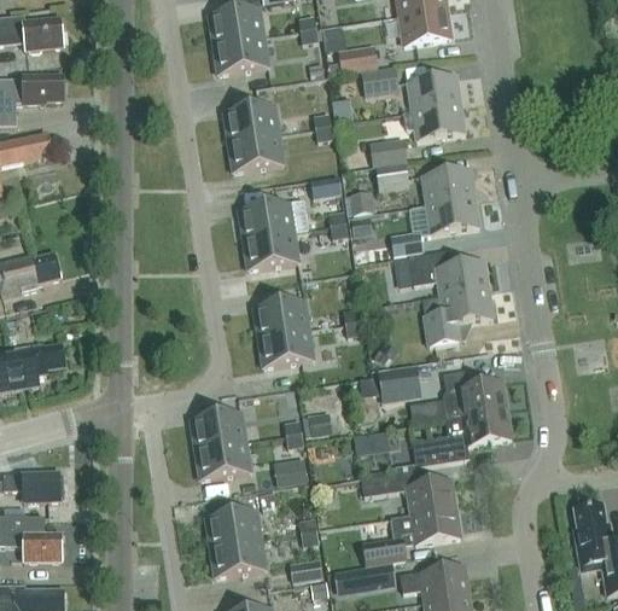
[(396,0),(398,16),(445,9),(444,0),(396,0)]
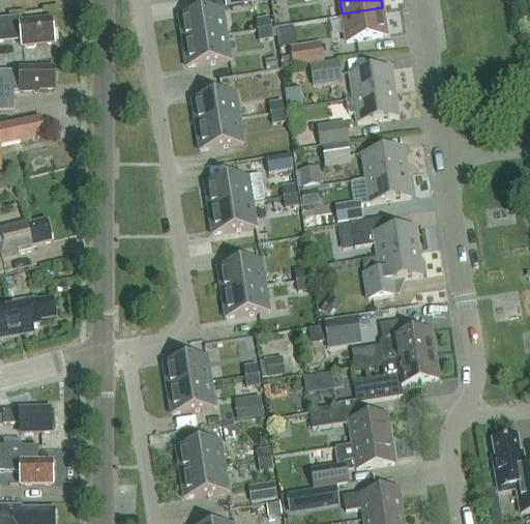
[(179,10),(183,36),(226,29),(222,3),(179,10)]
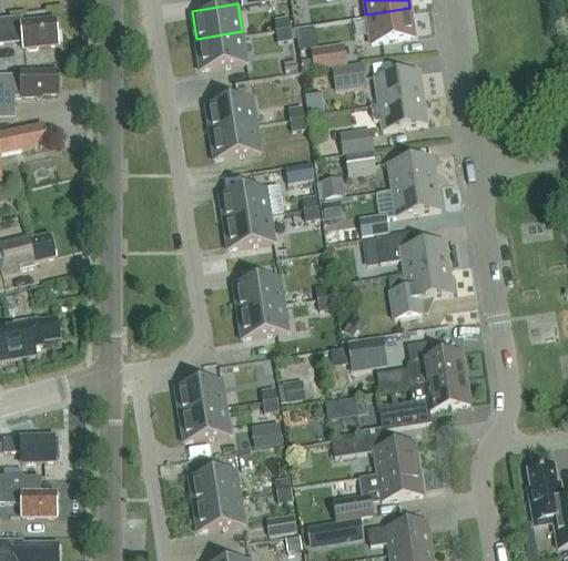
[(409,8),(366,14),(371,41),(414,36),(409,8)]
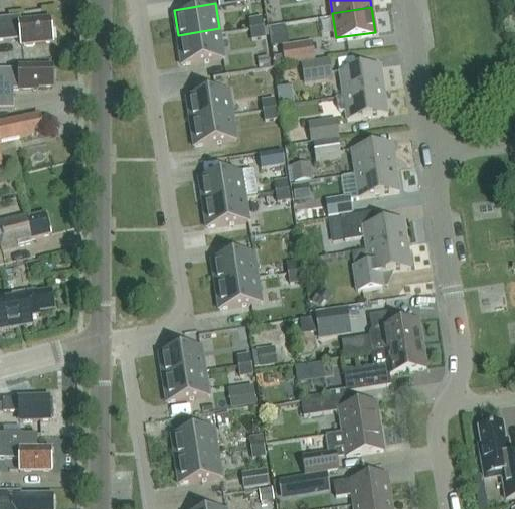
[(20,17),(19,13),(0,14),(0,36),(20,34),(21,41),(53,37),(50,14),(20,17)]
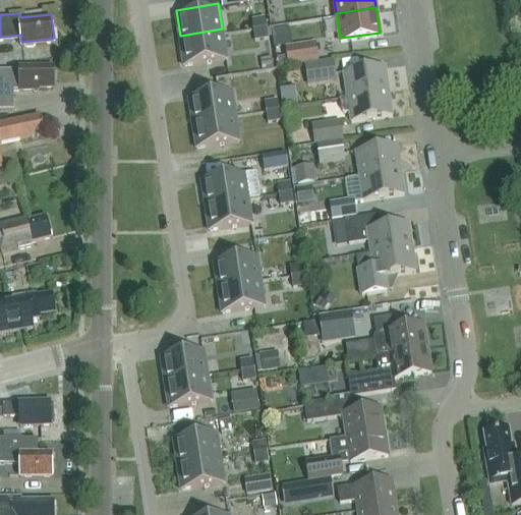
[(251,16),(253,27),(267,25),(266,14),(251,16)]
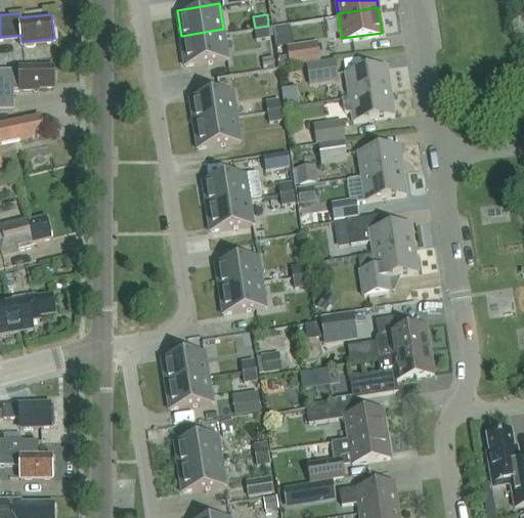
[(256,39),(270,37),(268,26),(255,28),(256,39)]
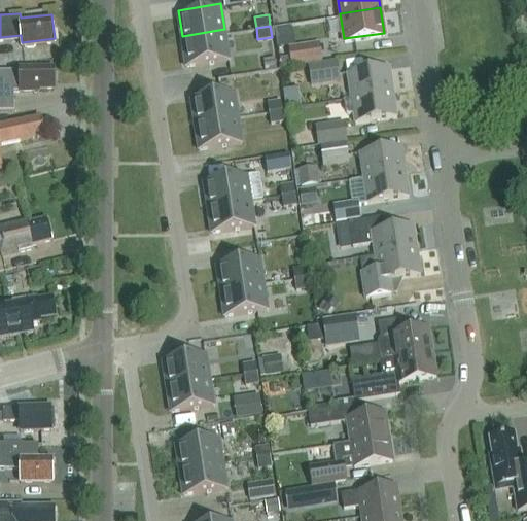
[(229,55),(224,29),(182,36),(186,62),(229,55)]
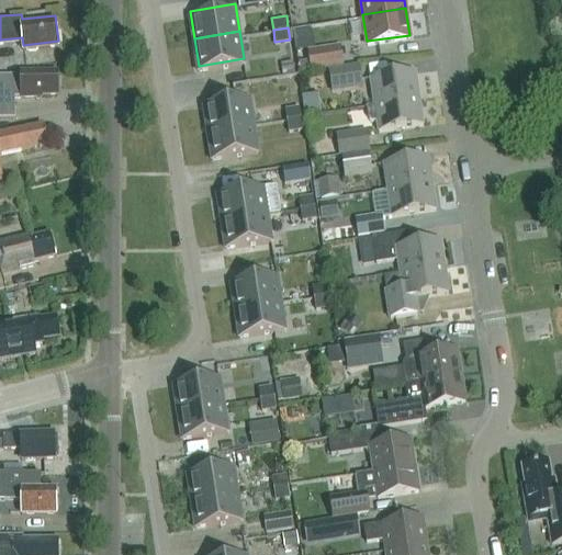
[(343,60),(339,42),(306,45),(310,65),(343,60)]
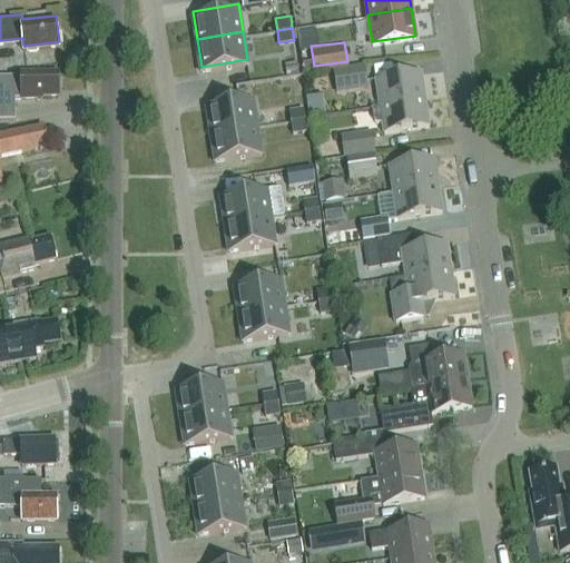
[(333,66),(336,88),(367,84),(364,61),(333,66)]
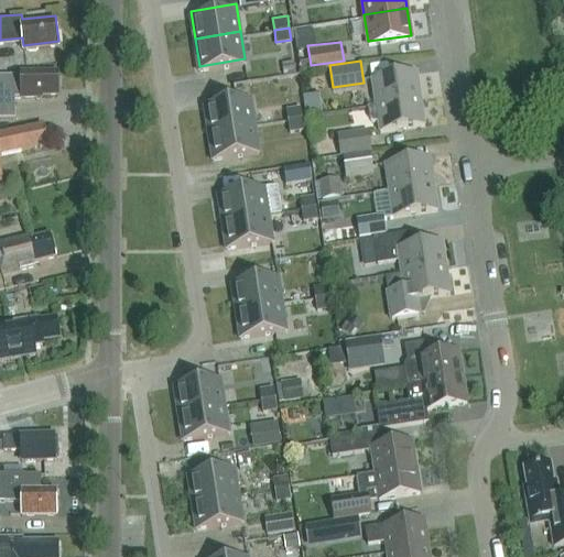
[(371,75),(376,101),(420,95),(416,68),(371,75)]
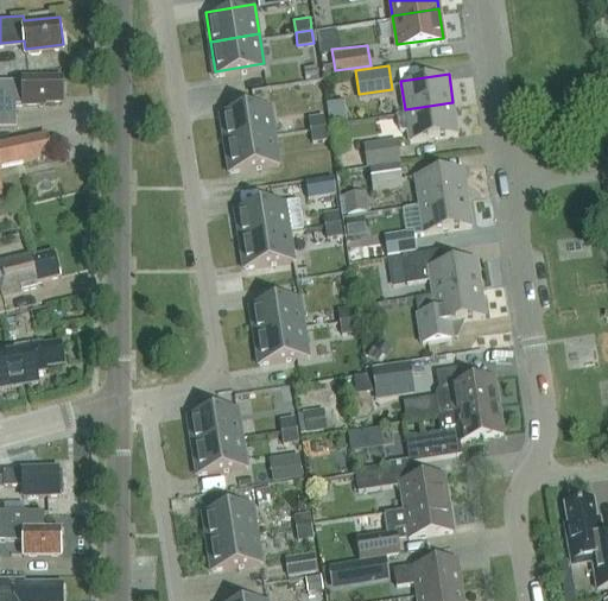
[(23,76),(0,76),(0,121),(16,122),(16,100),(23,100),(45,100),(45,99),(63,99),(63,75),(23,75),(23,76)]
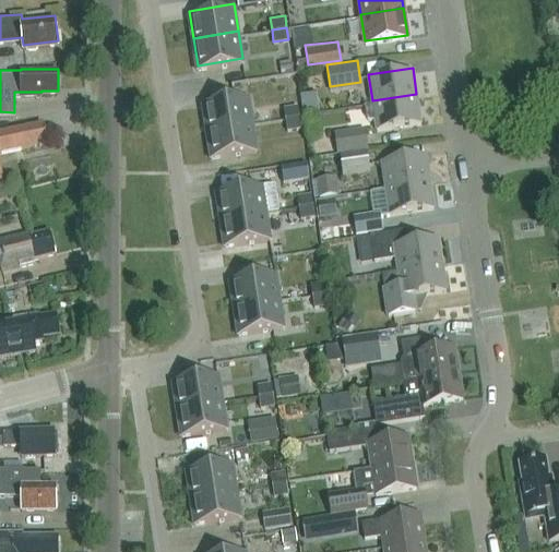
[(203,100),(207,128),(252,120),(248,93),(203,100)]
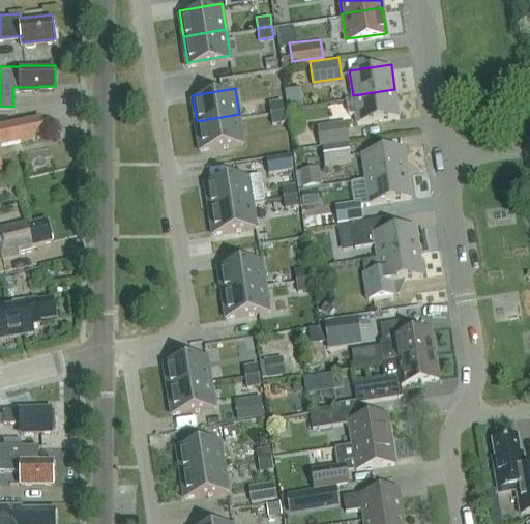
[(353,95),(345,96),(347,107),(348,110),(349,111),(352,112),(355,111),(356,121),(399,115),(394,89),(353,95)]
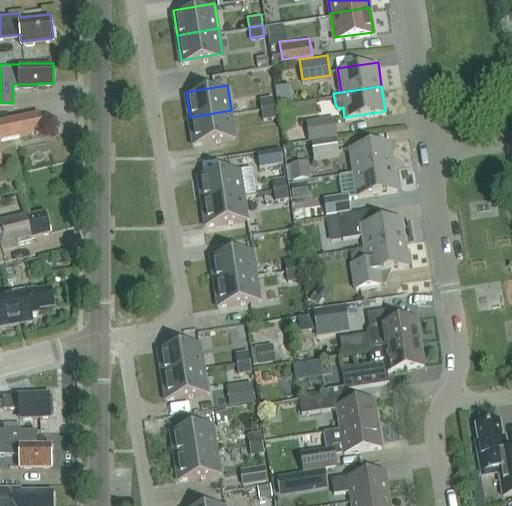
[(261,105),(274,104),(273,92),(259,94),(261,105)]
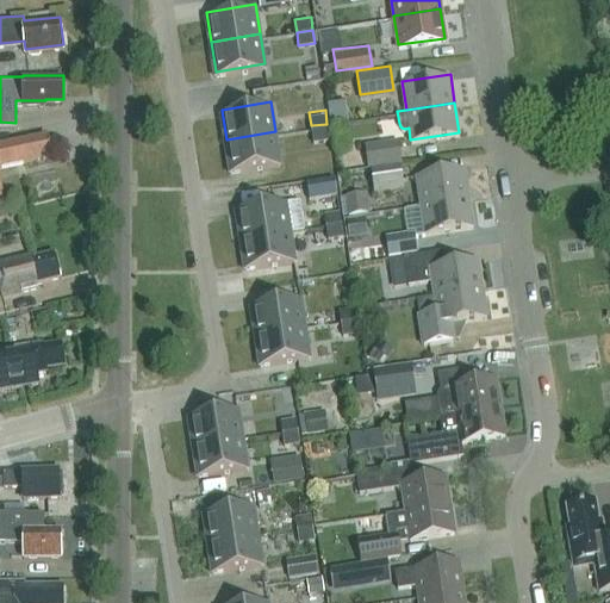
[(312,138),(329,137),(327,124),(311,125),(312,138)]
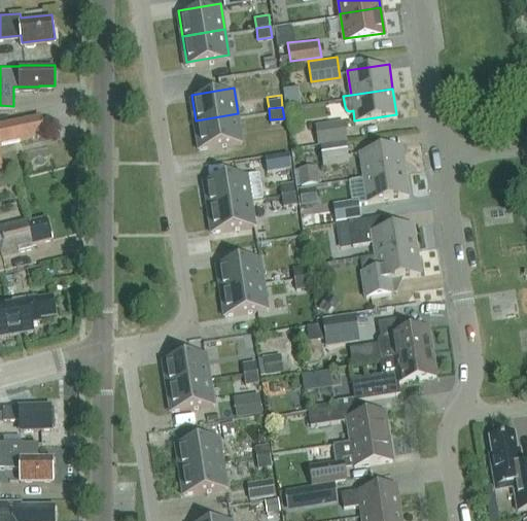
[(41,113),(0,120),(0,167),(1,168),(0,160),(0,141),(44,133),(41,113)]
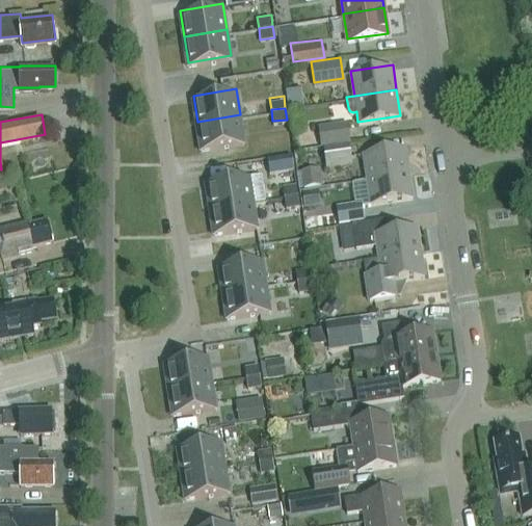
[(244,140),(240,114),(197,122),(202,148),(244,140)]
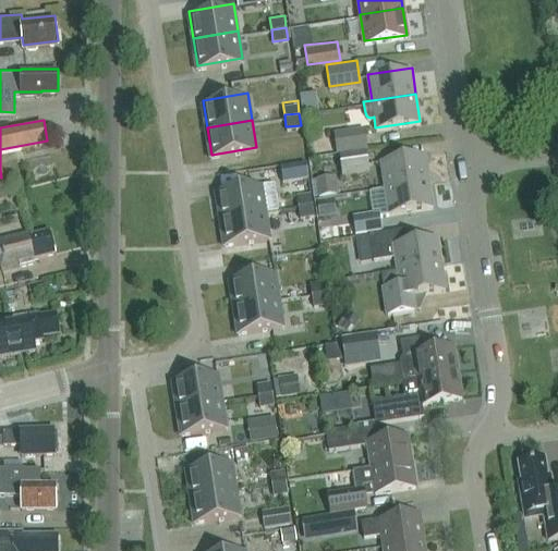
[(364,125),(334,130),(336,149),(366,145),(364,125)]
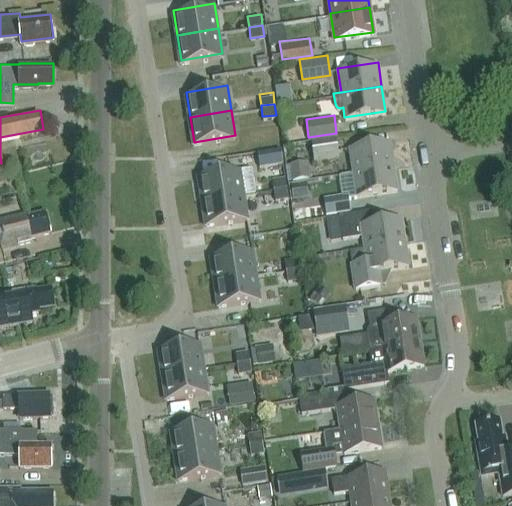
[(314,158),(338,155),(335,135),(311,138),(314,158)]
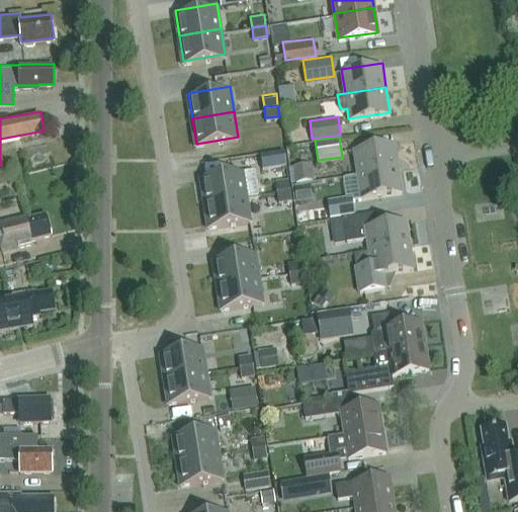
[(353,148),(356,172),(398,166),(394,141),(353,148)]
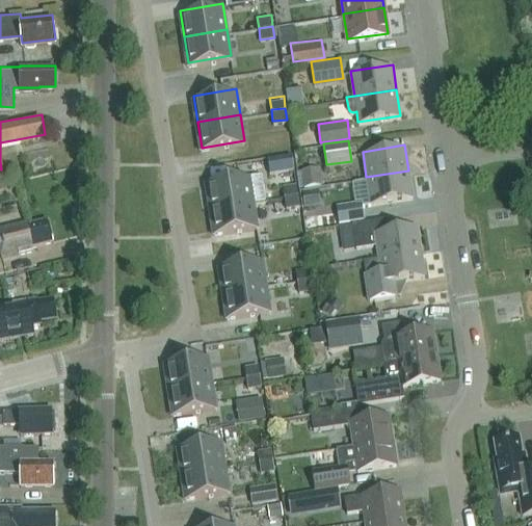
[(265,156),(267,172),(294,167),(291,152),(265,156)]
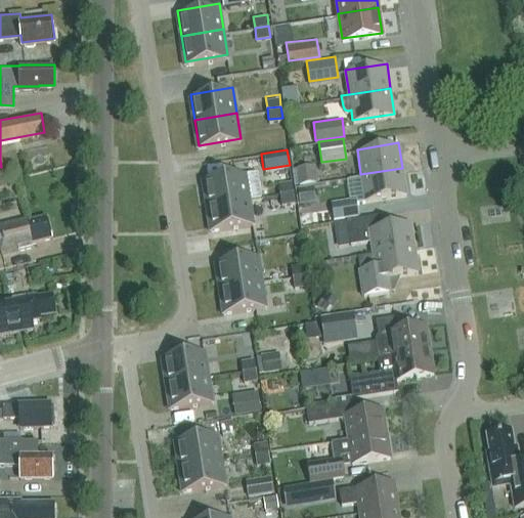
[(296,166),(298,182),(317,180),(315,163),(296,166)]
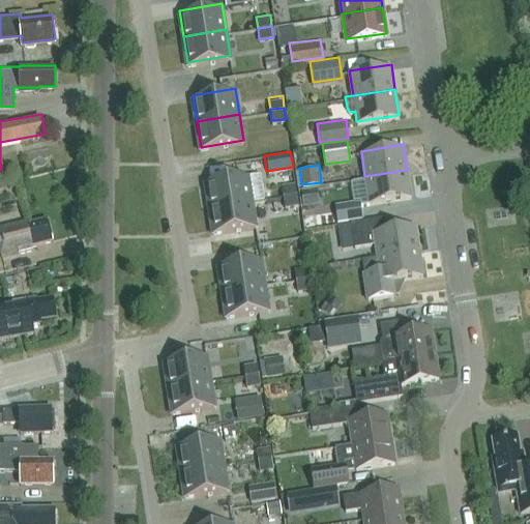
[(364,176),(369,201),(411,195),(407,170),(364,176)]
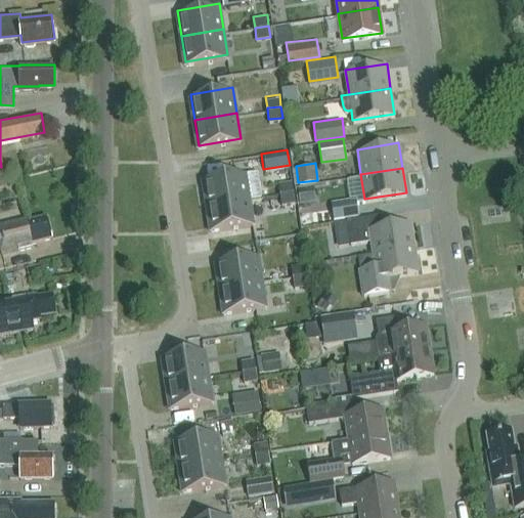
[(203,177),(207,203),(249,197),(261,195),(257,169),(203,177)]
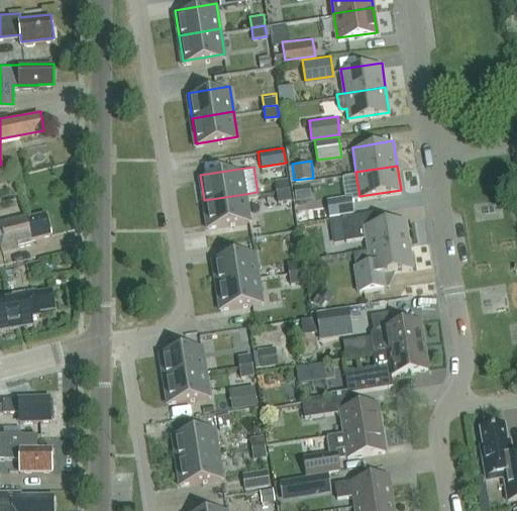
[(276,188),(290,186),(288,175),(275,177),(276,188)]
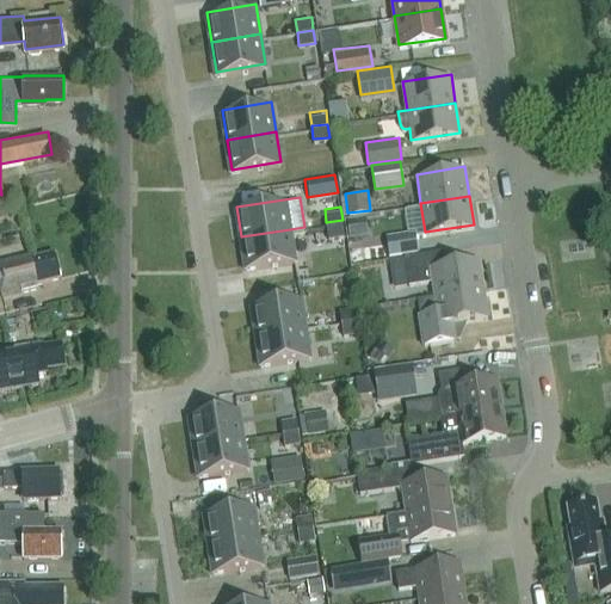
[(346,216),(350,235),(364,233),(362,215),(346,216)]
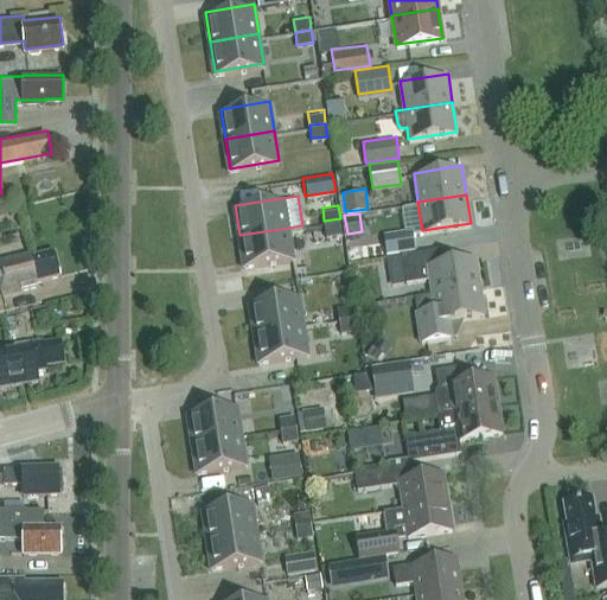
[(342,233),(340,218),(324,221),(326,234),(342,233)]
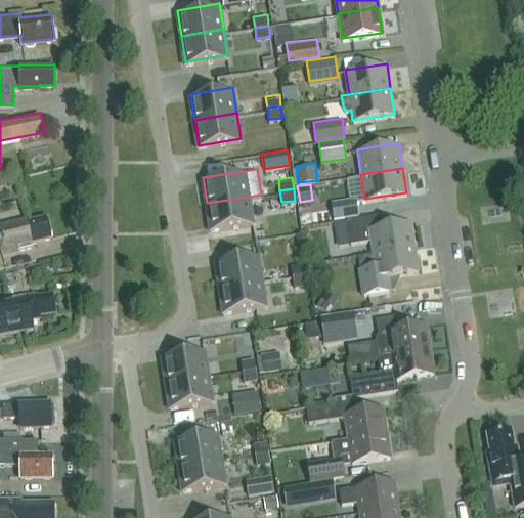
[(358,215),(356,196),(331,200),(333,218),(358,215)]
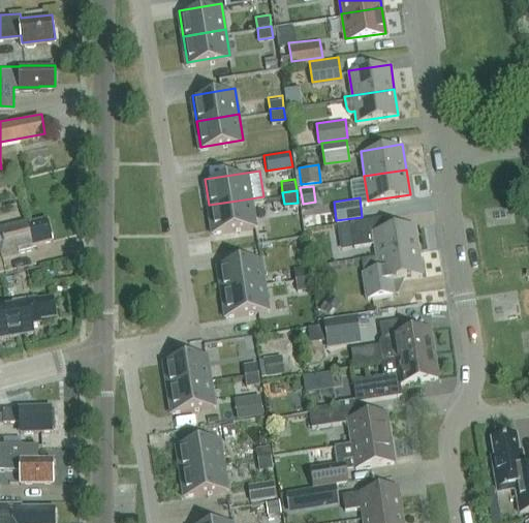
[(255,224),(251,198),(209,205),(212,231),(255,224)]
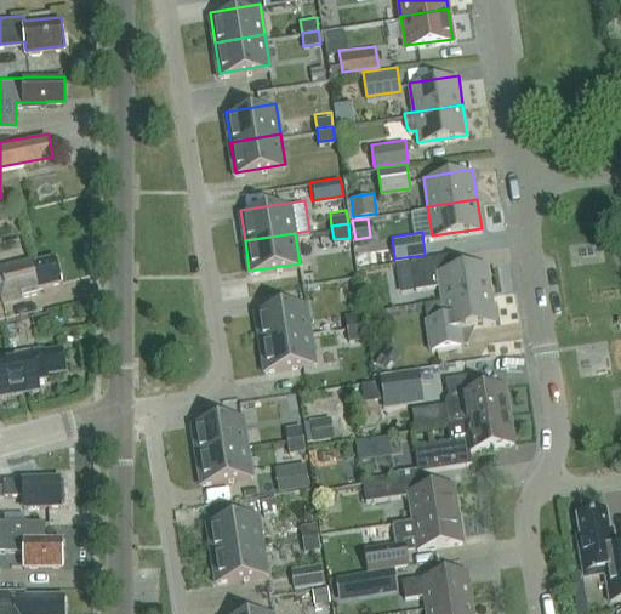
[(30,259),(29,255),(0,262),(0,284),(4,297),(38,288),(38,285),(62,278),(55,251),(30,259)]
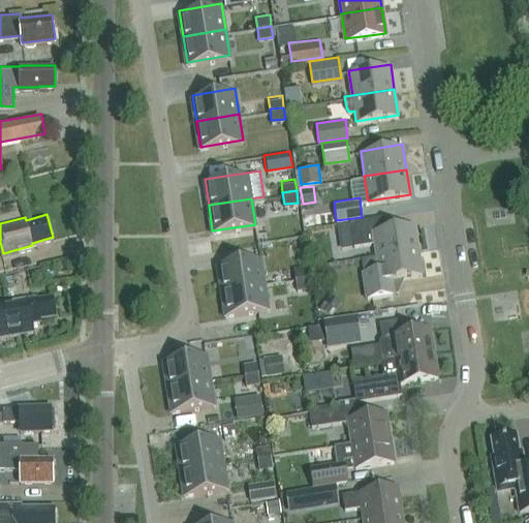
[(376,254),(417,248),(414,222),(384,227),(382,215),(350,220),(353,244),(374,241),(376,254)]
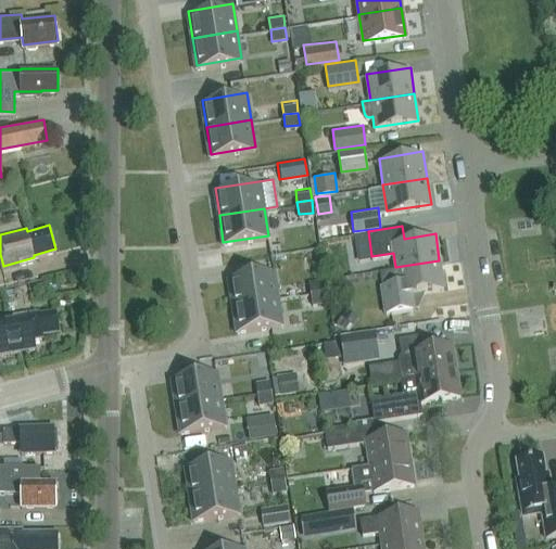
[(381,283),(386,310),(414,306),(412,292),(443,286),(439,260),(395,267),(397,281),(381,283)]
